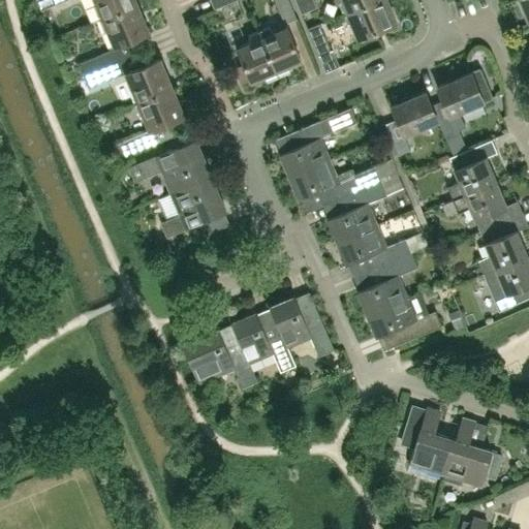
[(63,0),(36,0),(40,9),(53,4),(63,0)]
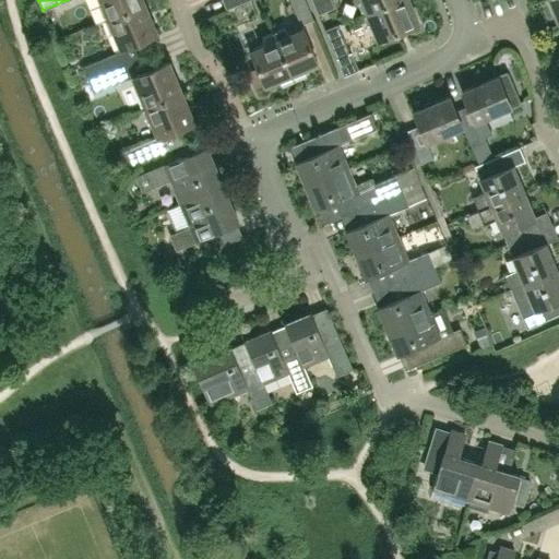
[(144,2),(142,0),(99,0),(107,18),(144,2)]
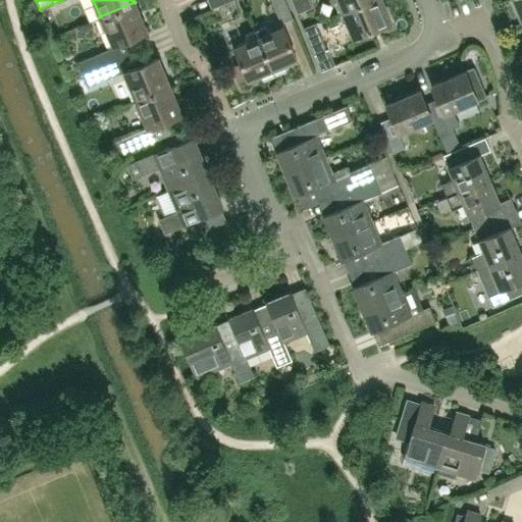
[(206,0),(210,8),(229,0),(206,0)]
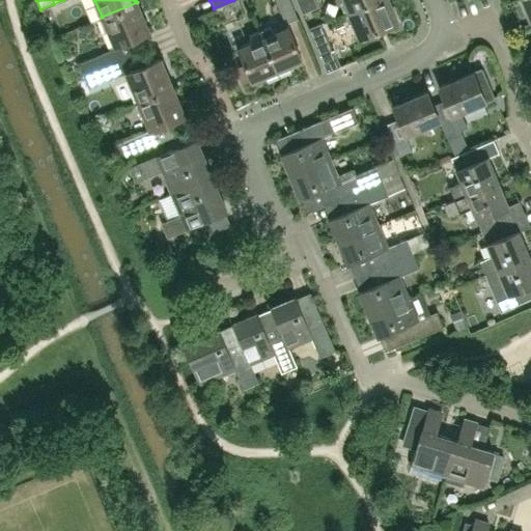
[(297,19),(288,0),(275,0),(285,24),(297,19)]
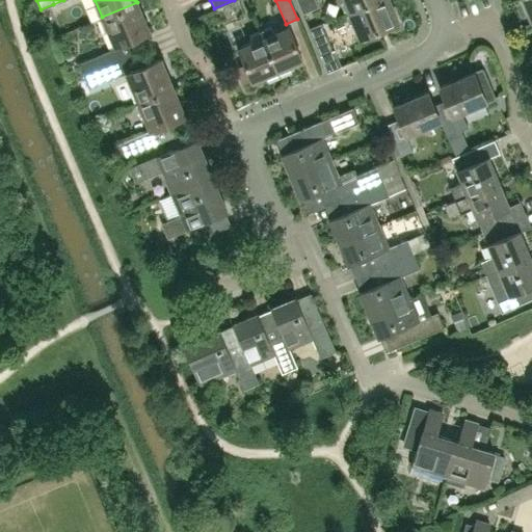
[(317,7),(313,0),(306,0),(297,3),(301,14),(317,7)]
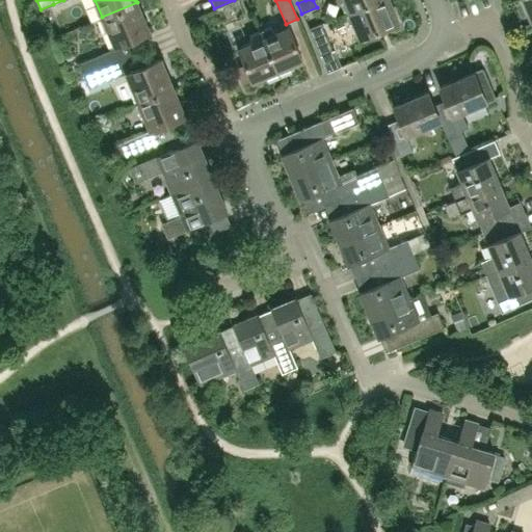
[(375,0),(343,0),(348,11),(375,0)]
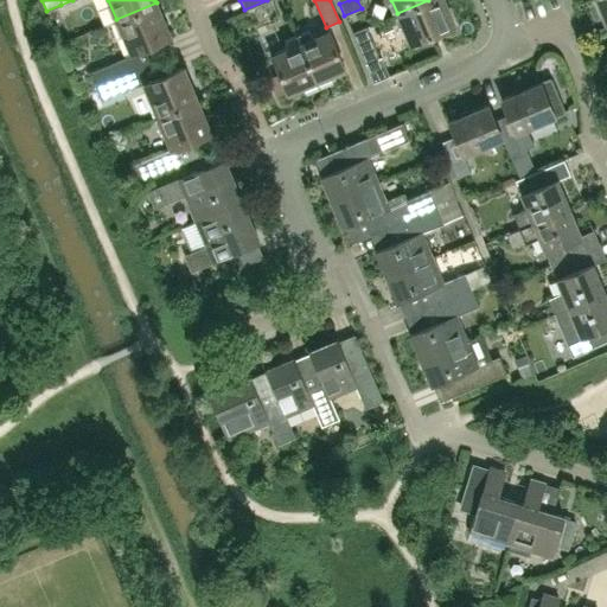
[(453,24),(442,0),(428,0),(397,13),(409,43),(453,24)]
